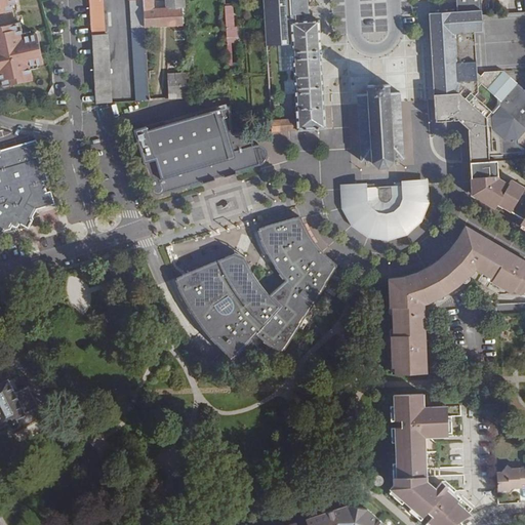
[(0,0),(0,12),(13,10),(12,4),(16,3),(15,0),(0,0)]
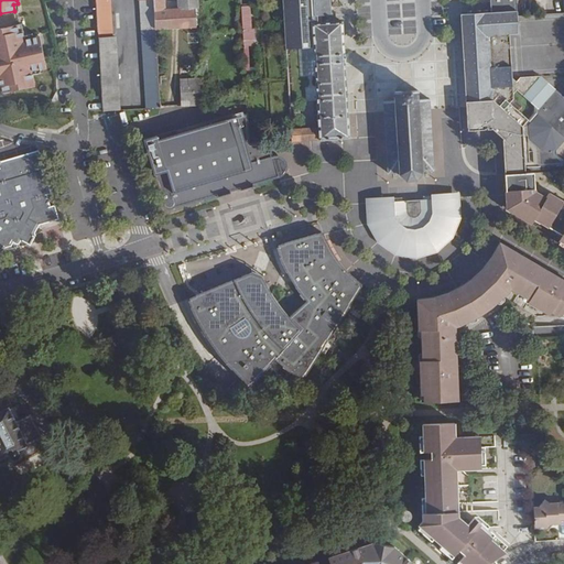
[(112,36),(109,0),(96,0),(99,30),(99,38),(112,36)]
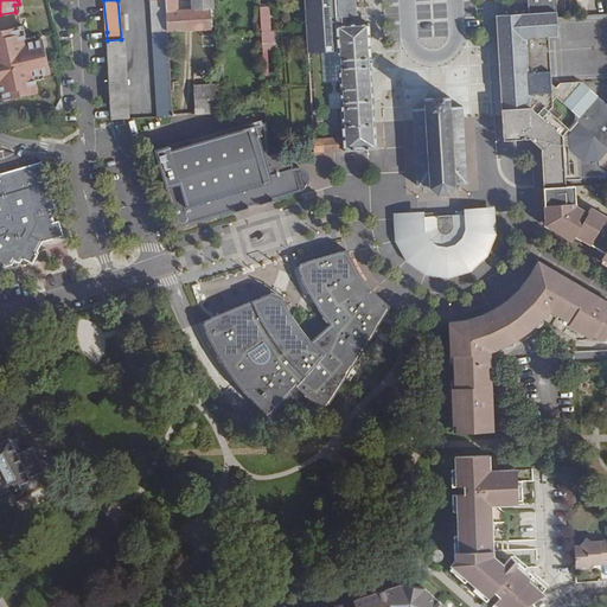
[(166,0),(149,0),(158,117),(173,116),(168,32),(166,0)]
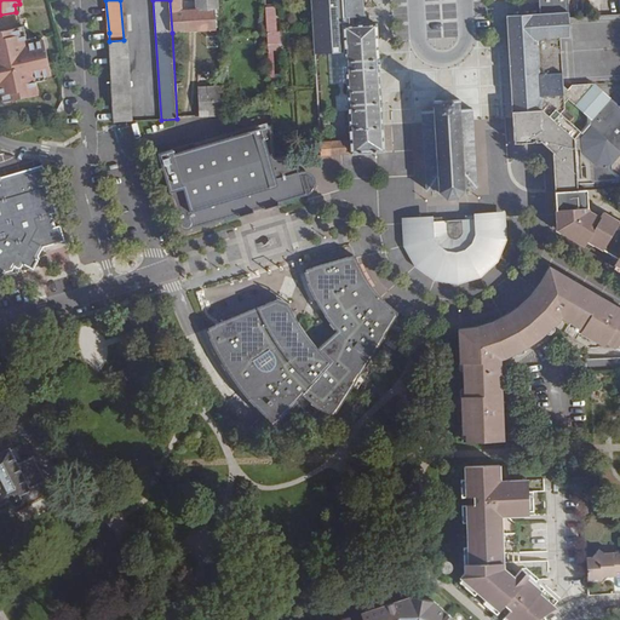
[(170,0),(172,33),(188,32),(187,12),(182,11),(181,0),(170,0)]
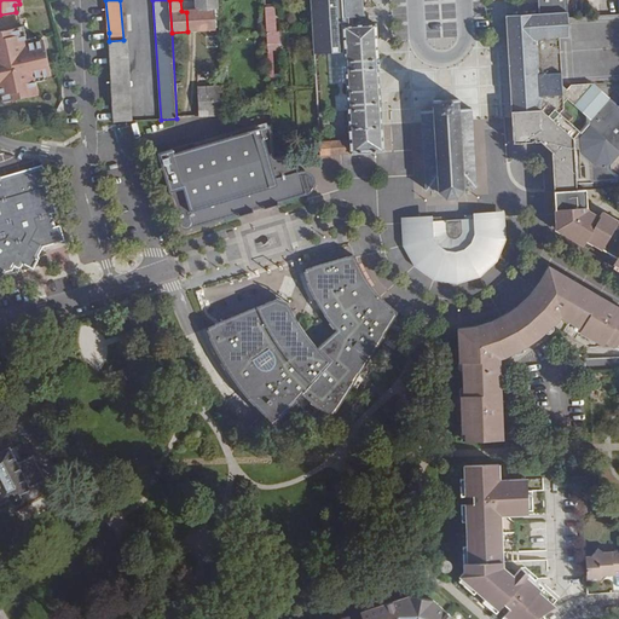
[(218,0),(196,0),(197,11),(214,10),(219,10),(218,0)]
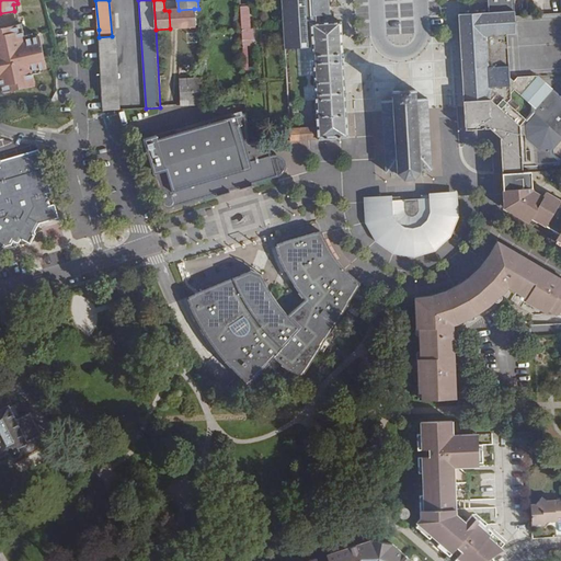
[(281,0),(285,49),(296,49),(298,77),(315,76),(318,127),(318,140),(350,138),(342,22),(321,23),(321,16),(331,15),(329,0),(281,0)]
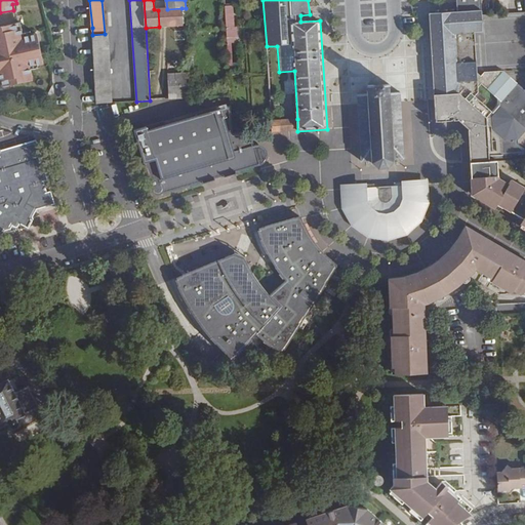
[(455,0),(456,0),(457,11),(429,13),(436,121),(457,120),(463,124),(469,128),(471,162),(489,161),(488,156),(524,153),(524,150),(518,144),(518,139),(524,131),(524,89),(503,71),(485,72),(481,76),(478,73),(475,32),(483,31),(482,15),(482,10),(481,0),(455,0)]
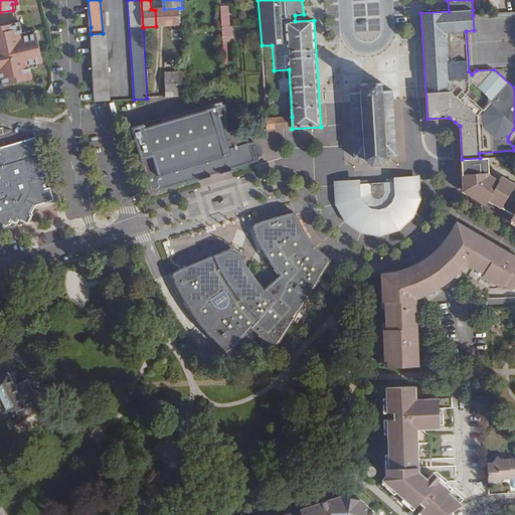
[(228,5),(220,6),(222,27),(227,27),(229,27),(228,5)]
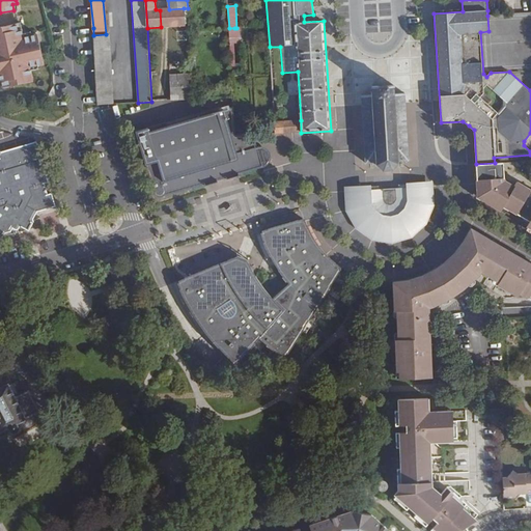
[(169,9),(170,26),(185,26),(184,8),(169,9)]
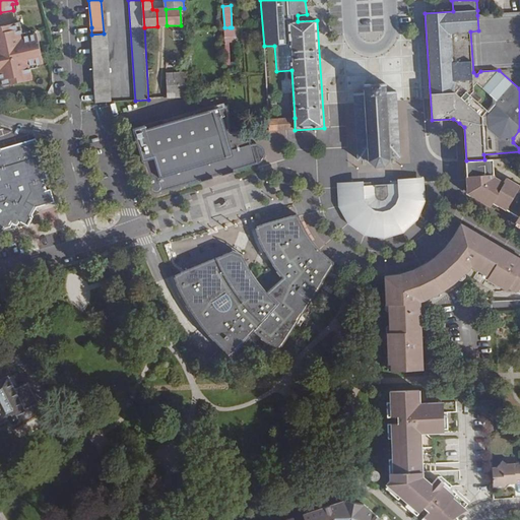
[(156,10),(157,26),(167,25),(166,9),(156,10)]
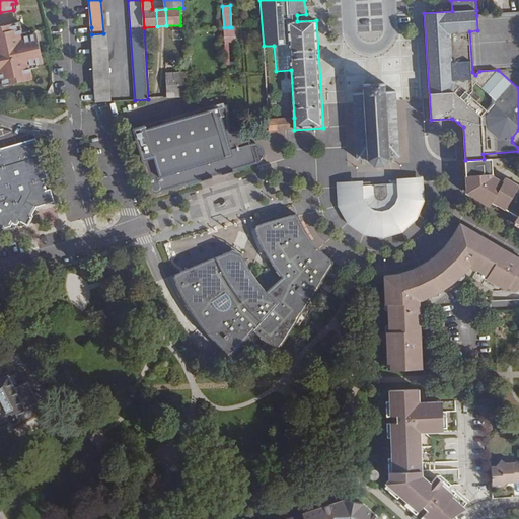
[(3,85),(32,79),(29,69),(32,64),(36,63),(43,62),(36,32),(30,33),(26,35),(22,32),(21,27),(18,28),(16,22),(0,25),(0,79),(2,79),(3,85)]
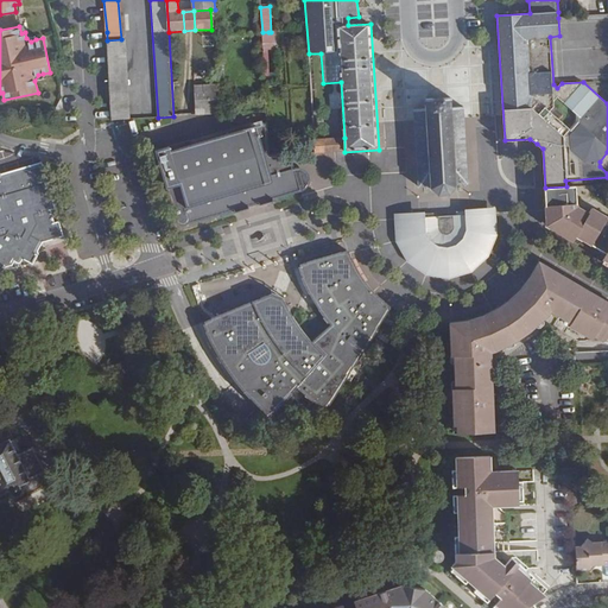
[(125,39),(121,39),(107,40),(112,120),(131,119),(125,39)]
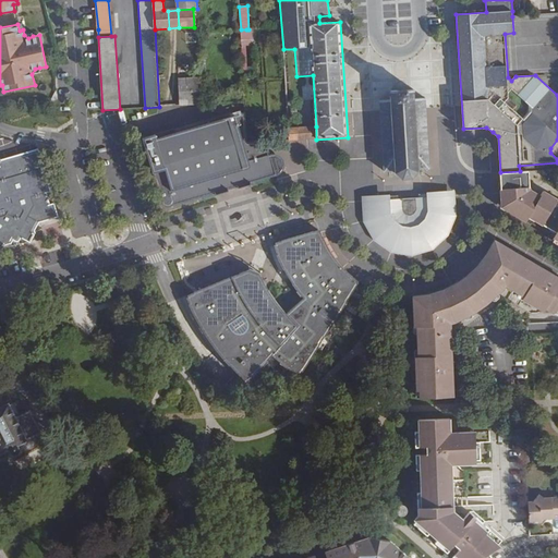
[(178,77),(180,106),(203,104),(202,76),(178,77)]
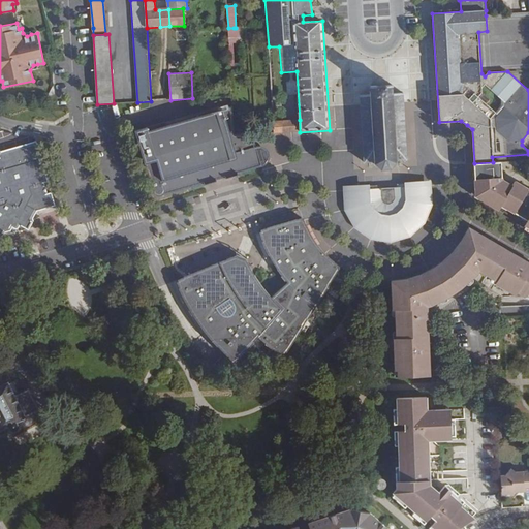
[(407,160),(403,92),(394,93),(394,84),(370,86),(370,94),(360,95),(362,131),(365,162),(374,162),(374,164),(381,169),(392,168),(398,162),(398,160),(407,160)]
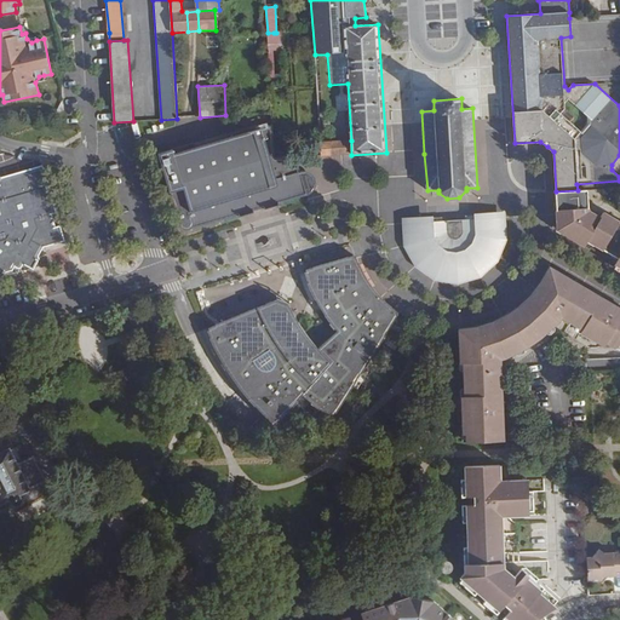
[(265,210),(280,205),(280,204),(308,194),(311,193),(314,189),(316,185),(316,181),(315,179),(315,177),(311,173),(308,171),(303,171),(300,171),(296,156),(275,158),(273,125),(173,153),(172,148),(159,151),(170,189),(179,224),(181,227),(182,229),(184,229),(185,230),(188,230),(193,229),(236,216),(237,217),(254,212),(254,211),(259,208),(264,207),(265,210)]
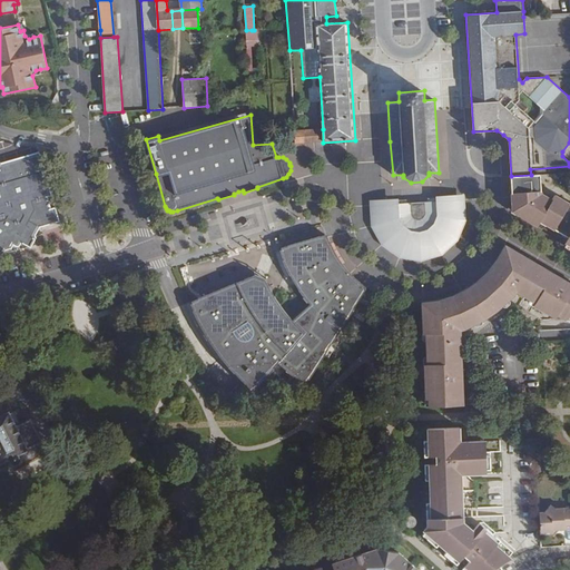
[(294,130),(295,143),(323,143),(323,129),(294,130)]
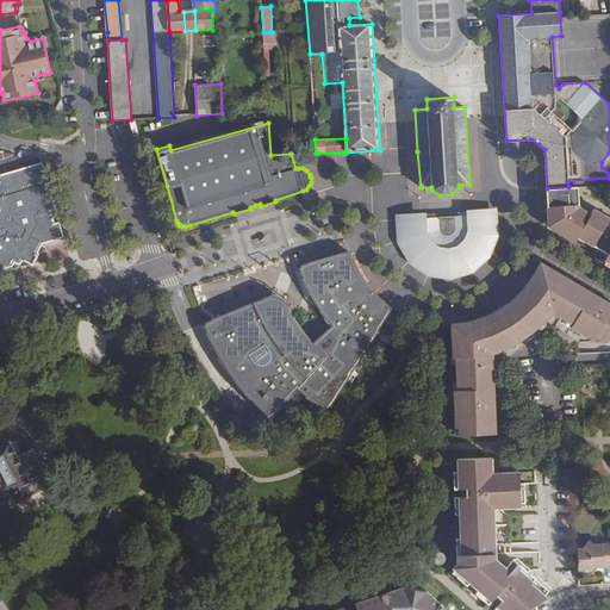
[(43,243),(63,237),(42,163),(0,175),(0,272),(5,272),(6,267),(13,266),(16,262),(19,263),(20,263),(23,261),(25,259),(27,259),(30,259),(32,257),(35,259),(37,259),(38,260),(41,261),(38,253),(43,243)]
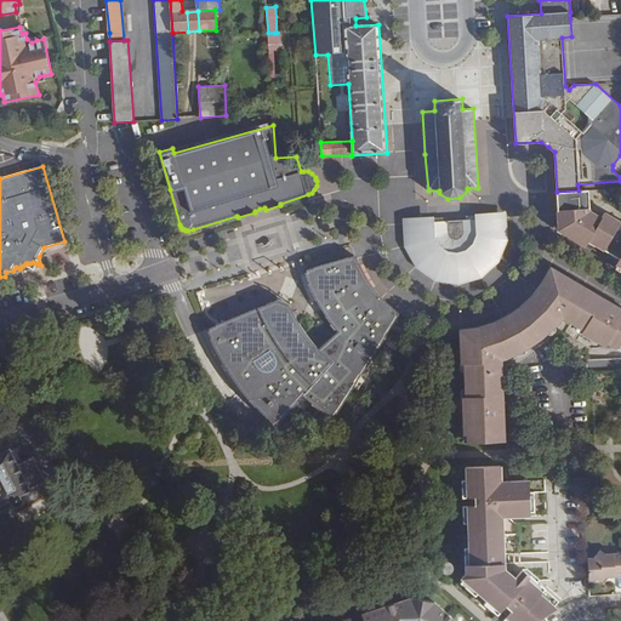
[(579,191),(557,192),(557,215),(592,214),(588,211),(587,189),(579,191)]
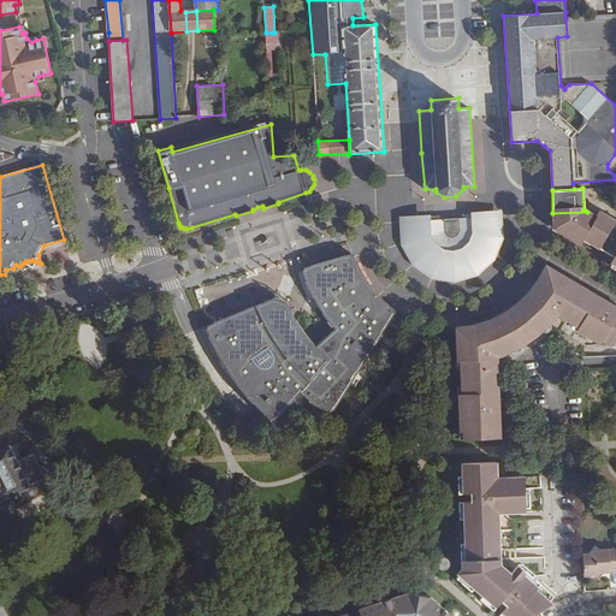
[(587,212),(552,213),(554,226),(580,243),(582,238),(612,256),(610,261),(615,264),(615,220),(599,211),(597,217),(587,212)]
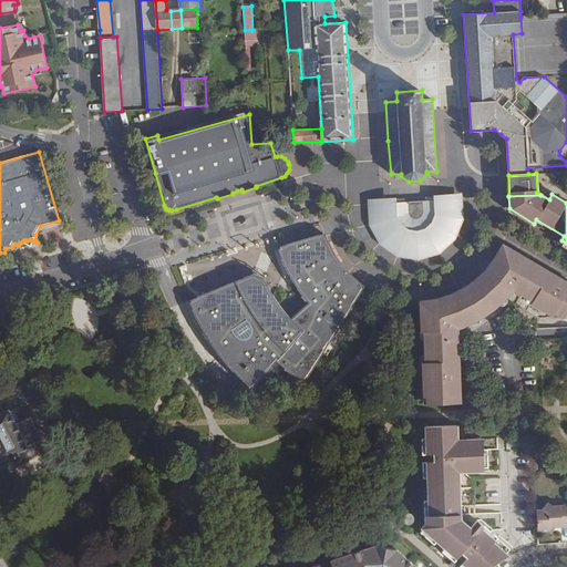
[(461,224),(460,197),(366,202),(363,218),(371,241),(388,257),(410,264),(433,259),(452,245),(461,224)]
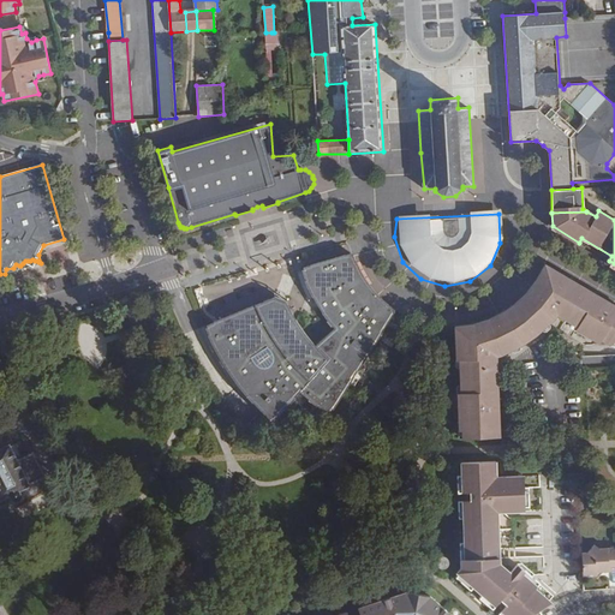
[(352,378),(394,312),(393,309),(388,305),(389,304),(384,300),(381,297),(375,292),(371,286),(369,282),(365,278),(362,272),(359,268),(357,262),(354,256),(350,254),(345,255),(345,254),(310,264),(311,264),(305,267),(302,270),(304,276),(306,281),(305,281),(312,297),(314,297),(323,314),(330,322),(335,328),(316,345),(309,336),(304,332),(300,326),(297,320),(293,314),(290,306),(287,303),(280,300),(273,298),(214,321),(214,322),(209,324),(207,328),(219,352),(222,359),(228,368),(233,376),(238,383),(244,390),(250,398),(270,419),(276,419),(296,399),(294,398),(300,390),(309,398),(309,399),(322,410),(323,410),(328,413),(330,412),(333,408),(353,378),(352,378)]
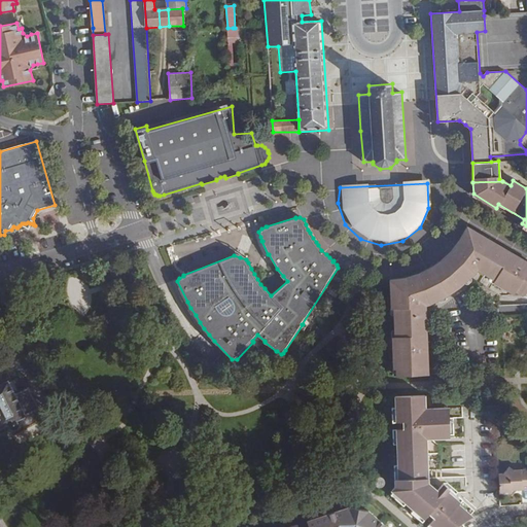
[(471,278),(470,277),(475,269),(485,275),(486,273),(496,280),(495,282),(514,293),(516,290),(526,296),(526,261),(468,227),(463,237),(459,242),(455,247),(452,251),(448,255),(443,260),(435,266),(430,269),(424,272),(419,274),(414,276),(409,277),(402,279),(397,280),(391,281),(392,308),(390,309),(391,313),(395,316),(395,329),(393,330),(392,331),(392,337),(393,338),(394,369),(393,369),(393,375),(395,375),(427,374),(426,342),(425,300),(437,300),(445,294),(446,295),(465,281),(466,283),(470,281),(471,278)]
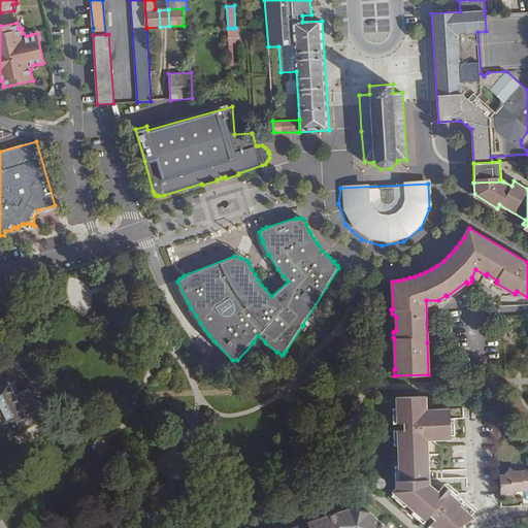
[(0,424),(2,427),(8,424),(11,429),(14,430),(18,428),(21,425),(20,423),(22,424),(24,424),(25,424),(27,424),(29,423),(30,422),(31,421),(32,421),(33,420),(34,418),(31,411),(39,408),(28,387),(25,389),(20,391),(18,392),(17,392),(15,392),(14,392),(13,390),(8,381),(0,385),(0,424)]
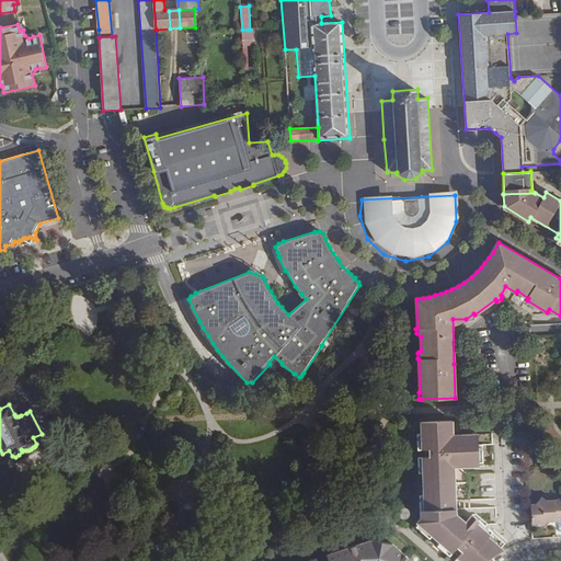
[(454,420),(422,421),(423,499),(420,499),(421,518),(419,521),(464,560),(484,560),(491,557),(497,553),(504,549),(489,536),(493,530),(473,513),(467,521),(456,511),(455,462),(479,461),(478,430),(454,430),(454,420)]
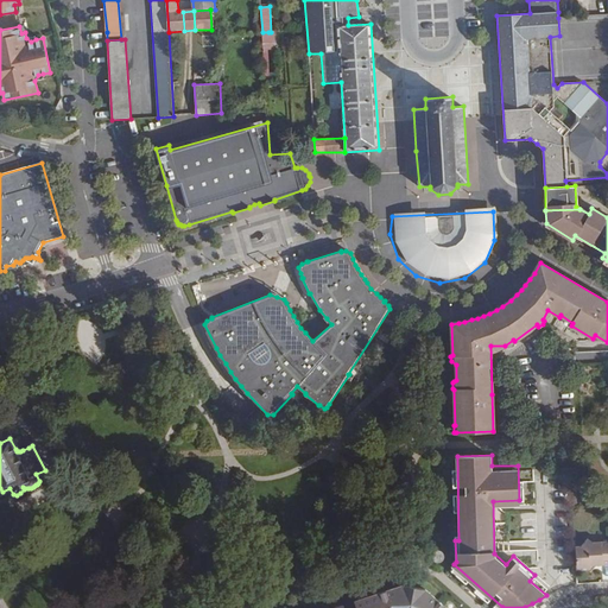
[(587,546),(576,546),(577,570),(593,569),(591,565),(601,565),(607,564),(607,542),(595,543),(591,539),(587,546)]
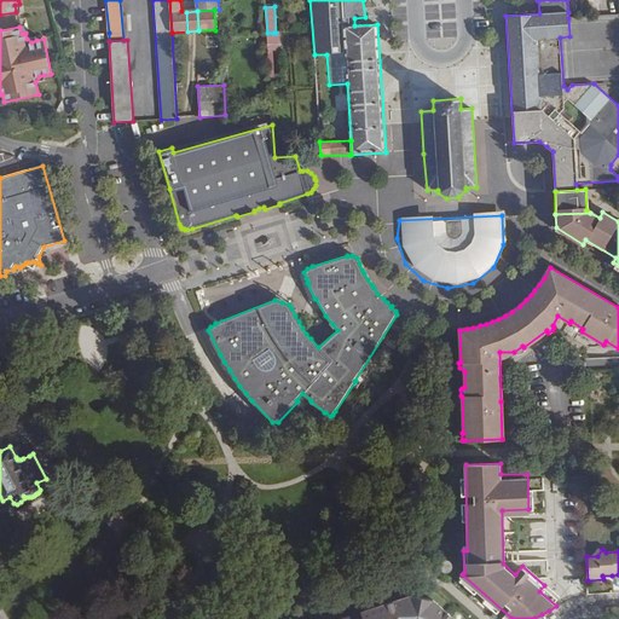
[(452,566),(453,565),(455,563),(455,561),(455,559),(455,557),(453,556),(452,555),(450,554),(449,553),(446,553),(445,554),(443,554),(443,555),(441,555),(440,557),(440,559),(440,561),(440,562),(441,565),(443,566),(444,567),(445,568),(447,568),(449,568),(451,567),(452,566)]
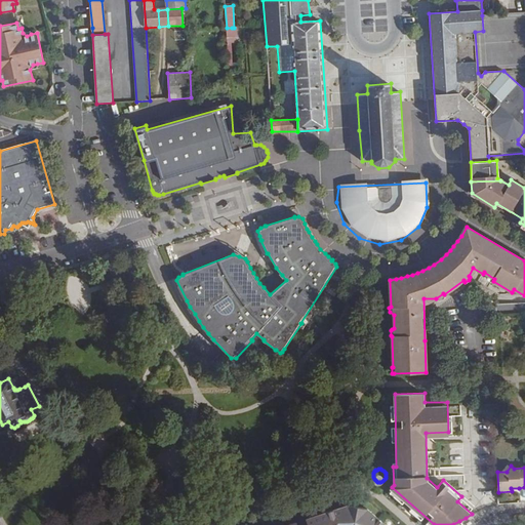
[(347,505),(306,519),(308,524),(386,524),(367,509),(347,505)]
